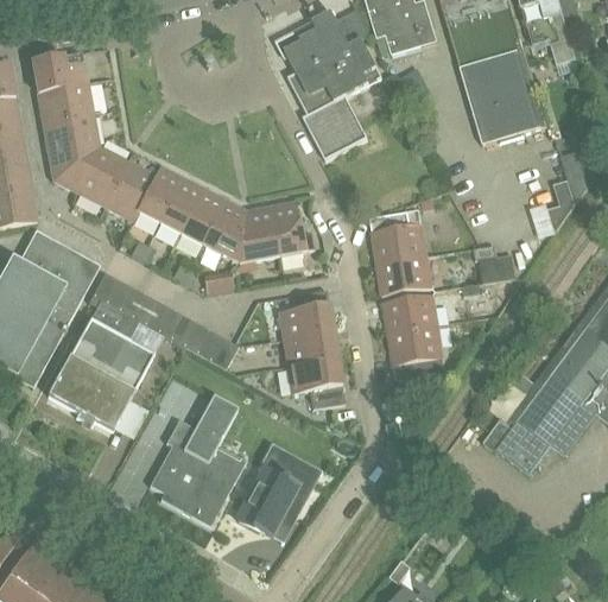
[(438,40),(430,17),(425,0),(423,0),(417,2),(416,0),(366,0),(373,23),(377,38),(387,36),(393,55),(419,46),(438,40)]
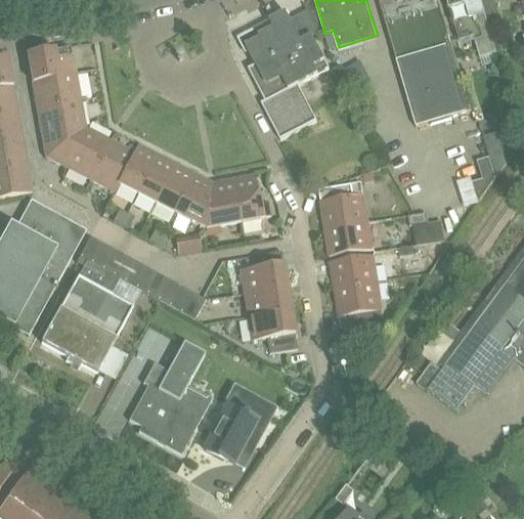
[(470,111),(438,0),(380,0),(390,32),(402,74),(419,125),(470,111)]
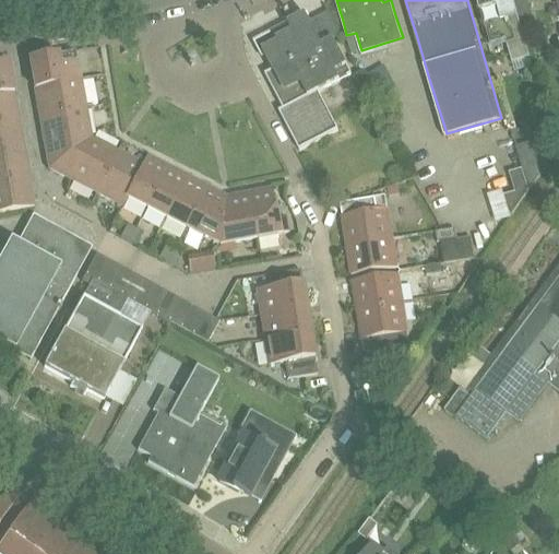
[(478,0),(490,40),(491,40),(492,45),(508,40),(513,59),(530,55),(524,34),(514,0),(478,0)]
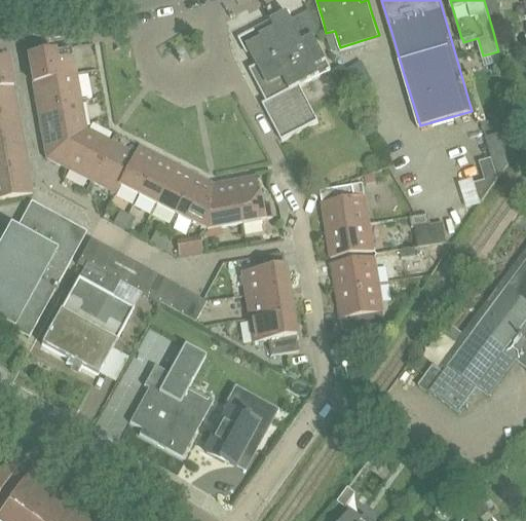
[(484,0),(493,32),(504,28),(496,0),(484,0)]
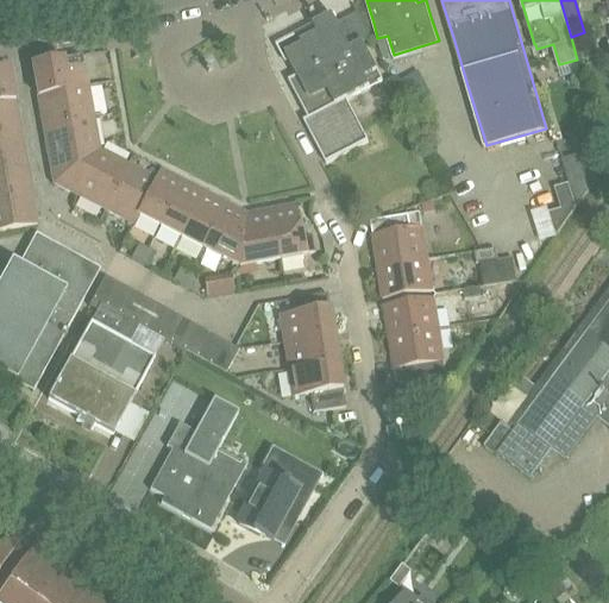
[(333,11),(314,22),(318,30),(301,38),(302,42),(286,50),(297,73),(289,77),(309,115),(305,118),(326,159),(336,156),(369,138),(349,98),(384,80),(363,38),(358,41),(359,45),(352,49),(333,11)]
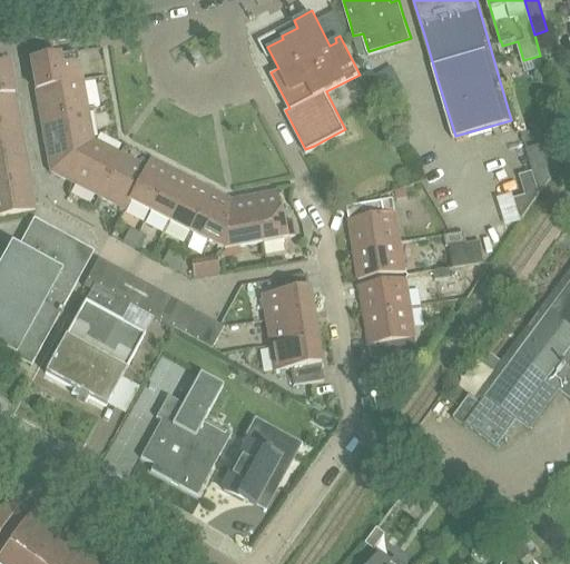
[(76,48),(30,56),(36,86),(81,77),(76,48)]
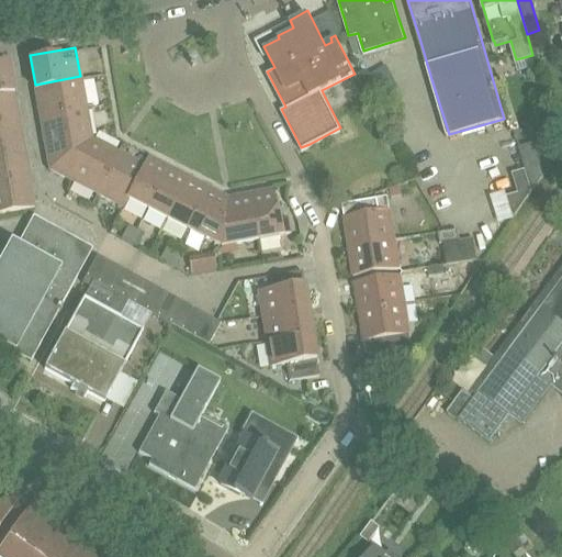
[(0,60),(0,90),(13,88),(8,59),(0,60)]
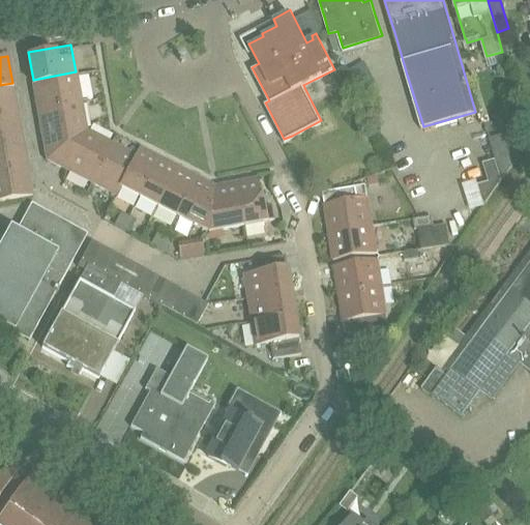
[(81,98),(76,71),(33,80),(37,103),(37,107),(81,98)]
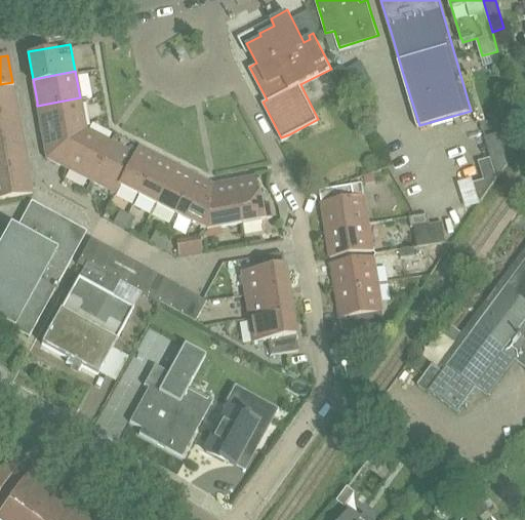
[(16,105),(12,82),(0,84),(0,112),(17,110),(16,105)]
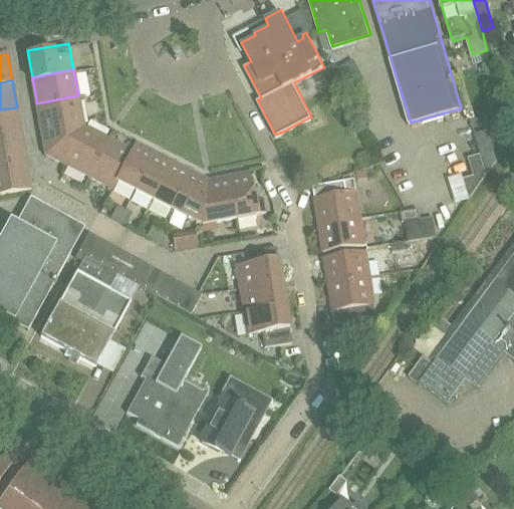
[(36,103),(44,151),(83,123),(78,95),(36,103)]
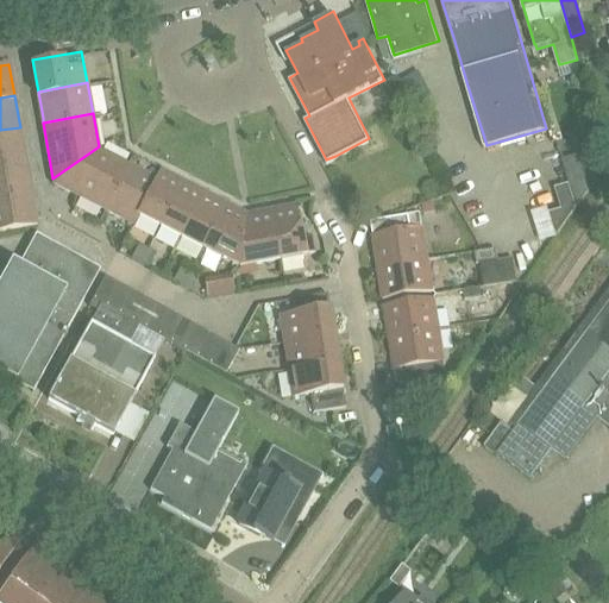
[(20,127),(0,130),(0,162),(25,158),(20,127)]
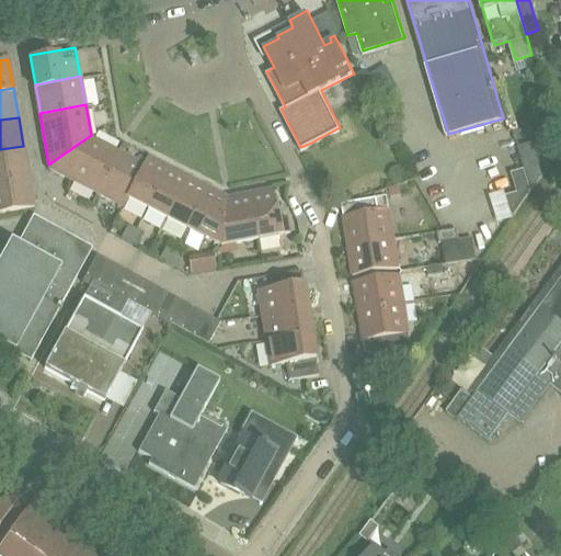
[(91,135),(48,165),(95,189),(116,147),(91,135)]
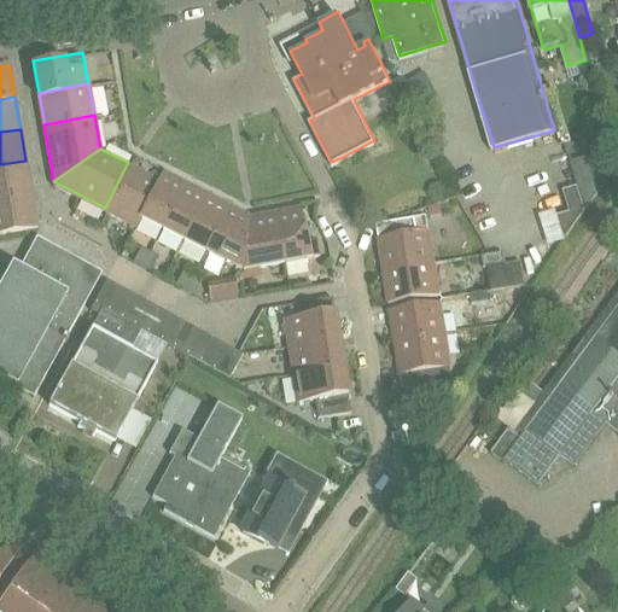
[(577,184),(578,187),(583,207),(596,186),(587,153),(570,158),(577,184)]
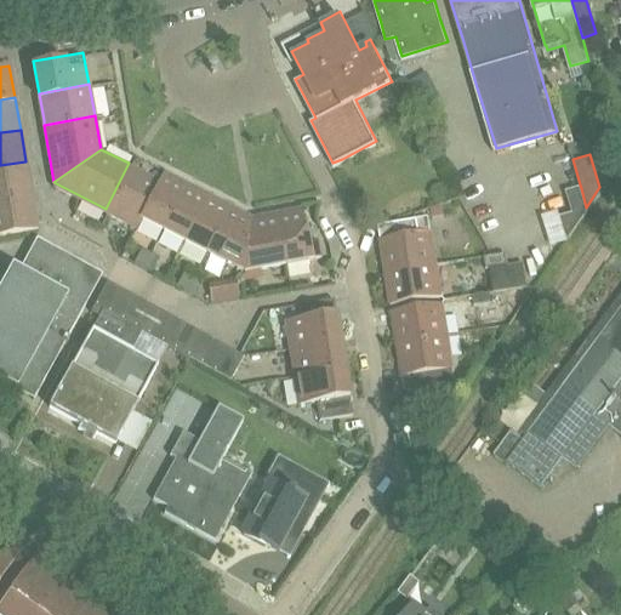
[(0,198),(30,193),(26,161),(0,165),(0,198)]
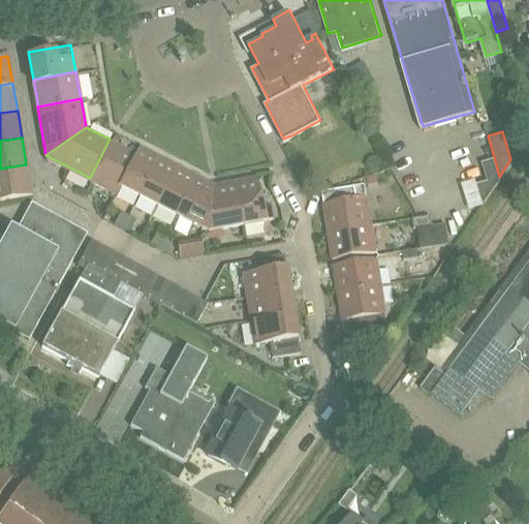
[(115,191),(119,183),(118,183),(134,152),(110,139),(90,178),(115,191)]
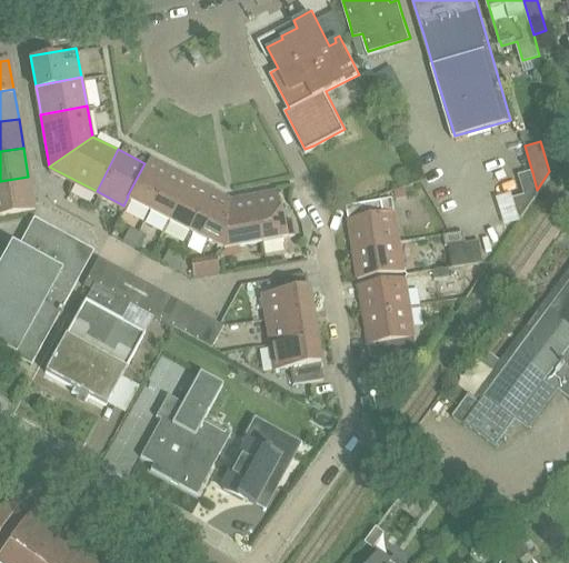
[(149,208),(171,166),(149,154),(146,163),(145,163),(127,197),(128,197),(149,208)]
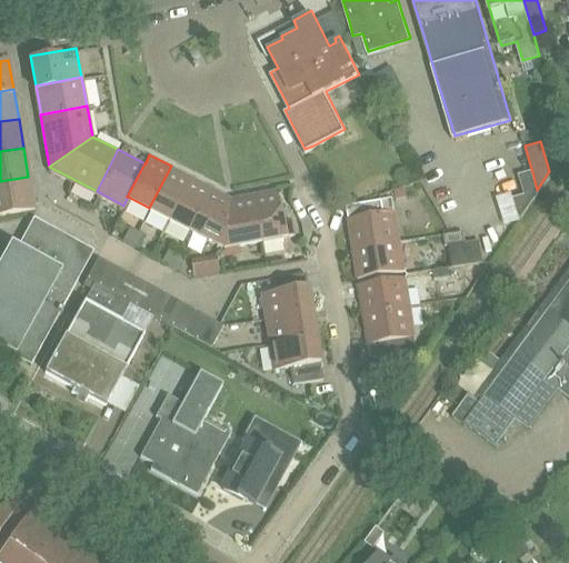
[(190,176),(171,166),(149,208),(168,218),(190,176)]
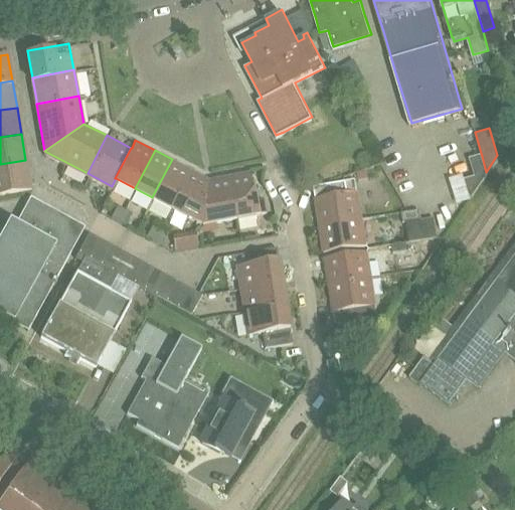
[(482,156),(481,153),(475,155),(469,156),(475,174),(465,177),(472,196),(487,174),(486,172),(482,156)]
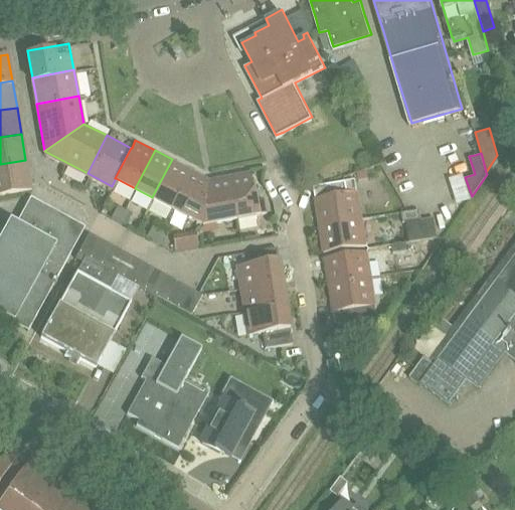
[(190,169),(172,159),(152,197),(171,206),(190,169)]
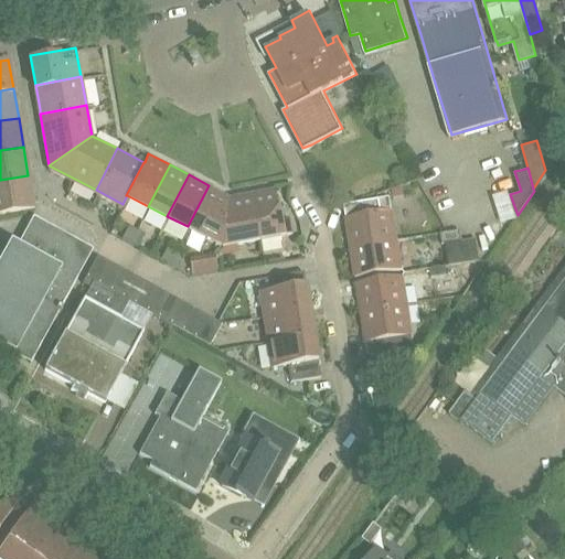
[(0,210),(33,204),(28,175),(0,180),(0,210)]
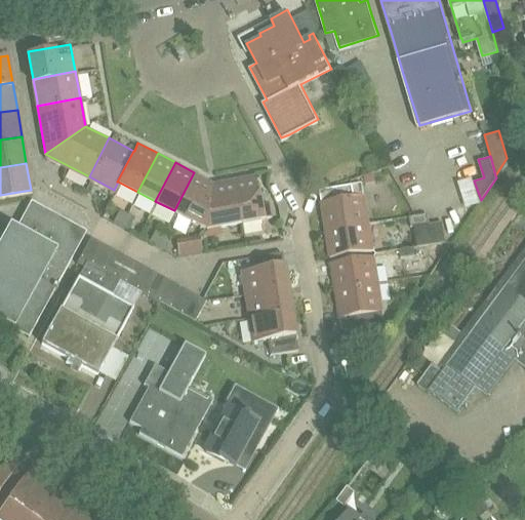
[(213,182),(194,172),(174,210),(206,226),(213,182)]
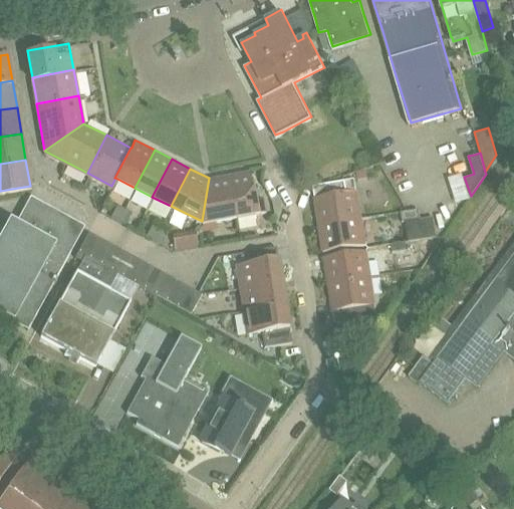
[(249,170),(228,174),(236,215),(264,209),(262,197),(253,199),(251,178),(249,170)]
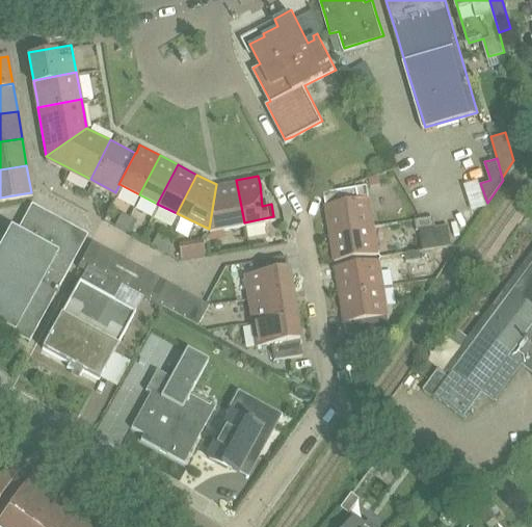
[(209,229),(244,222),(236,180),(216,184),(209,229)]
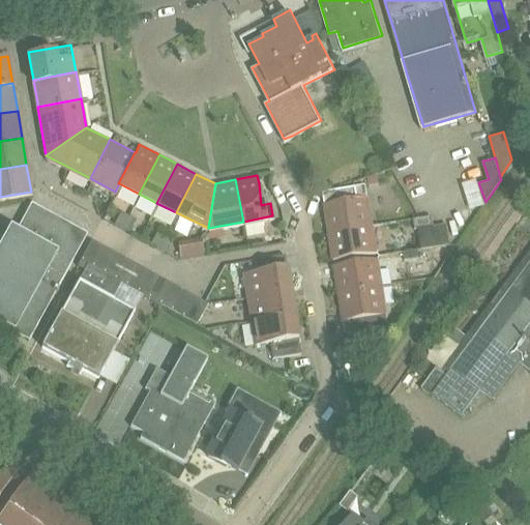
[(371,223),(365,195),(353,197),(351,183),(322,188),(329,230),(371,223)]
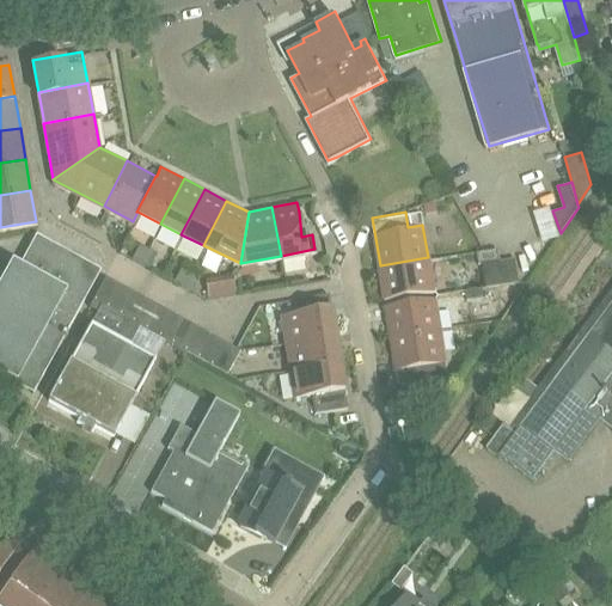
[(65,330),(99,268),(99,267),(36,232),(19,262),(11,257),(0,276),(0,372),(32,390),(62,335),(63,336),(66,331),(65,330)]
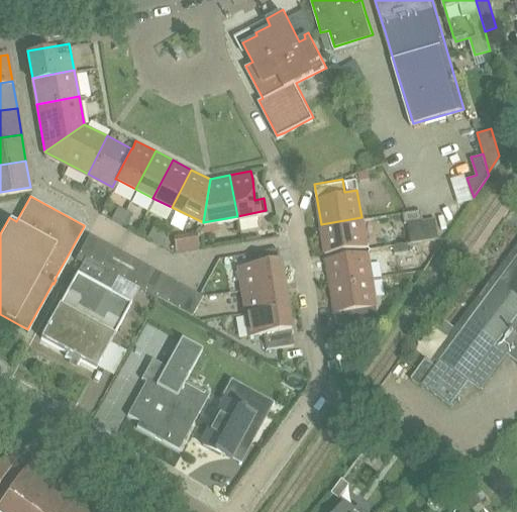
[(118,220),(125,207),(117,203),(110,215),(118,220)]
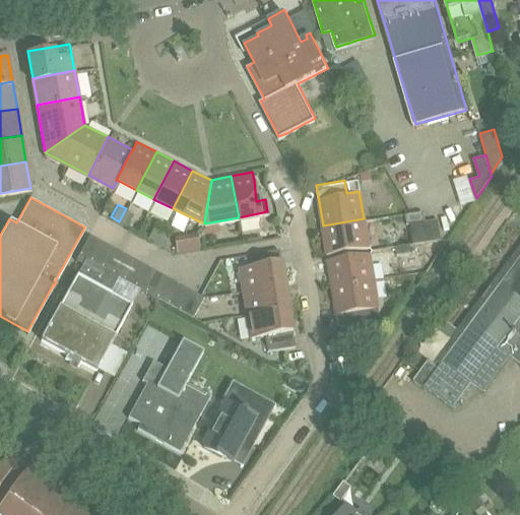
[(133,212),(126,208),(119,221),(126,224),(133,212)]
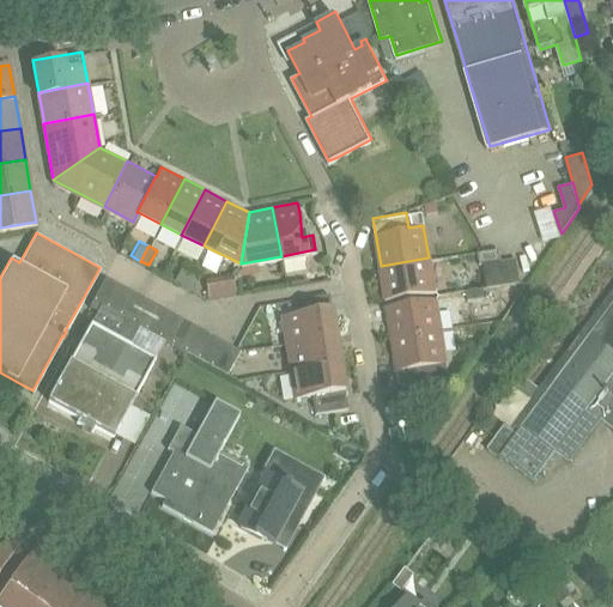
[(484,249),(479,250),(480,262),(501,259),(498,247),(484,249)]
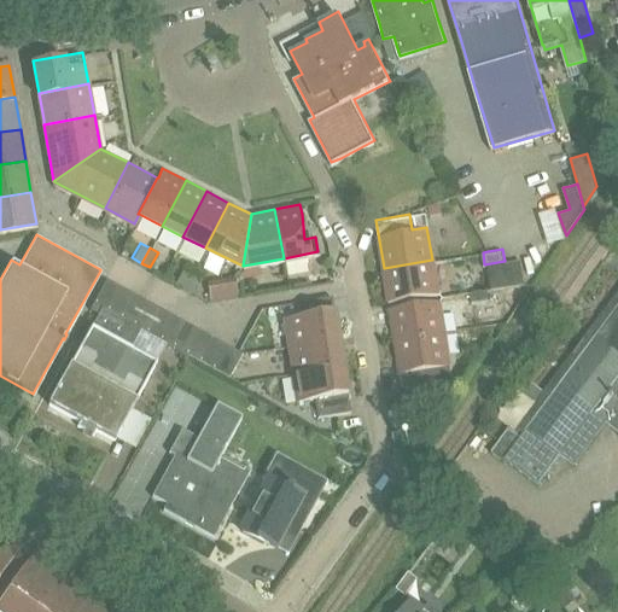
[(384,268),(389,299),(437,291),(432,260),(384,268)]
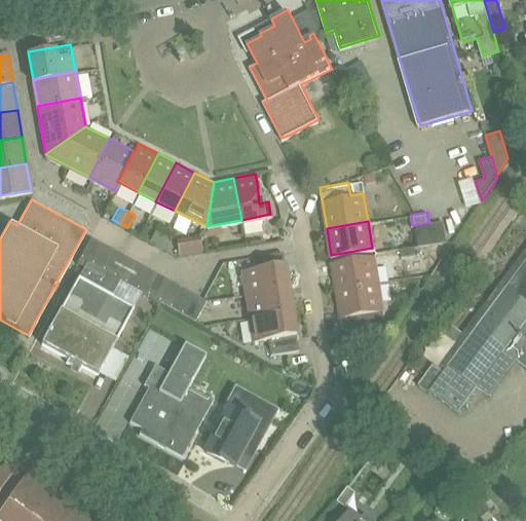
[(149,239),(157,244),(163,231),(156,227),(149,239)]
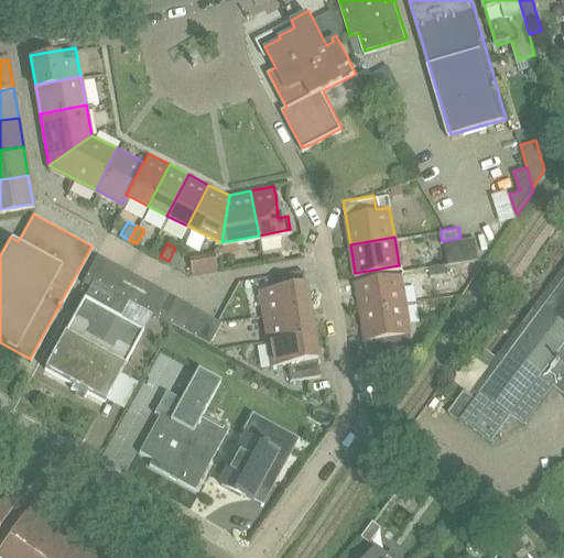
[(184,252),(175,248),(169,261),(177,266),(184,252)]
